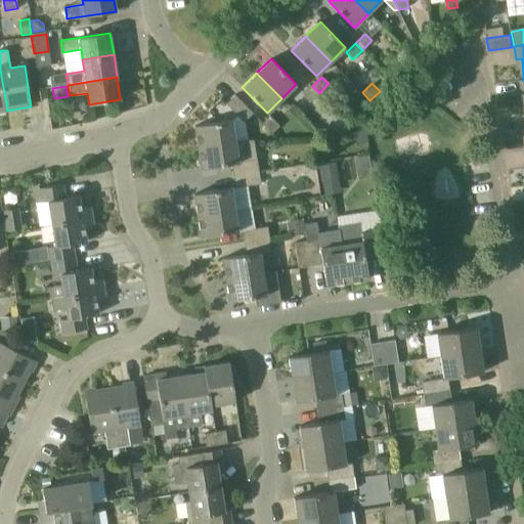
[(319,93),(312,86),(303,95),(310,101),(319,93)]
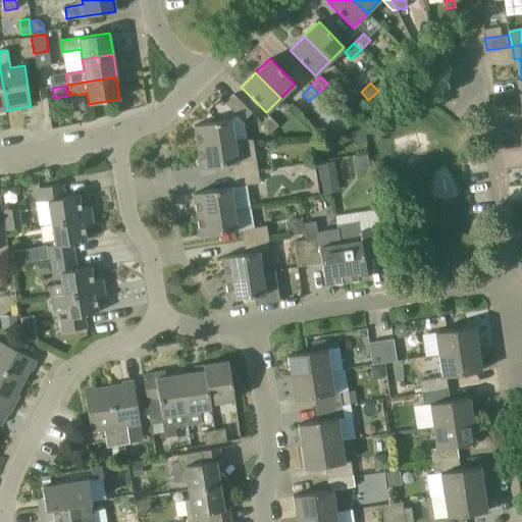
[(225,103),(242,120),(251,111),(233,94),(225,103)]
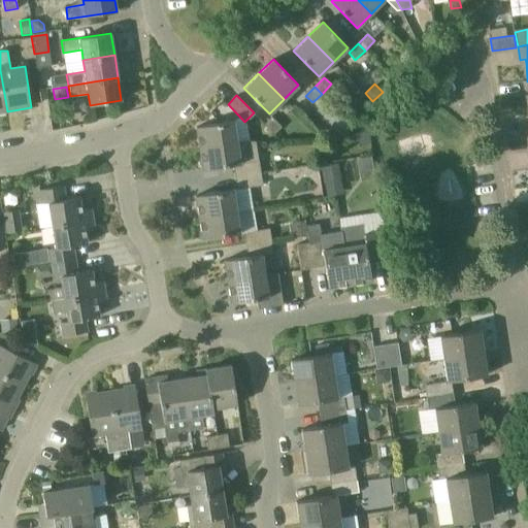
[(282,127),(272,118),(265,124),(274,133),(282,127)]
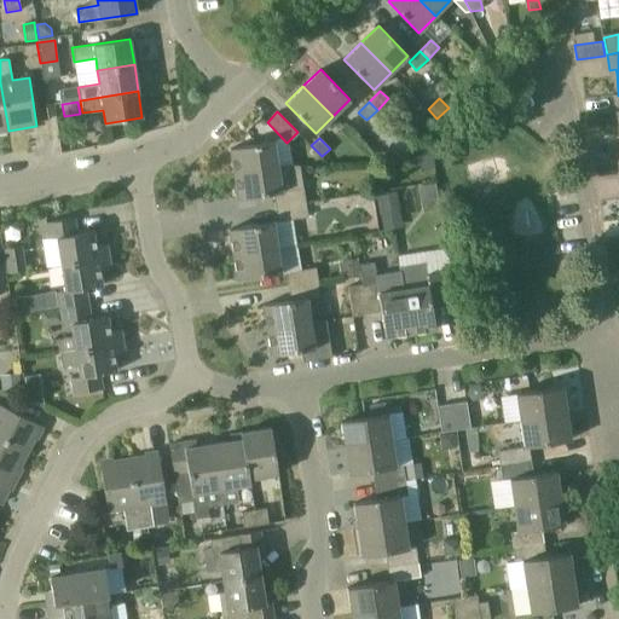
[(278,167),(275,142),(230,149),(233,175),(278,167)]
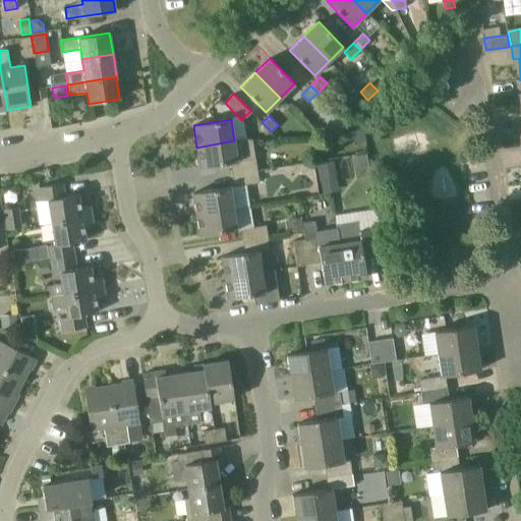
[(363,124),(346,127),(348,139),(355,138),(355,142),(365,141),(363,124)]
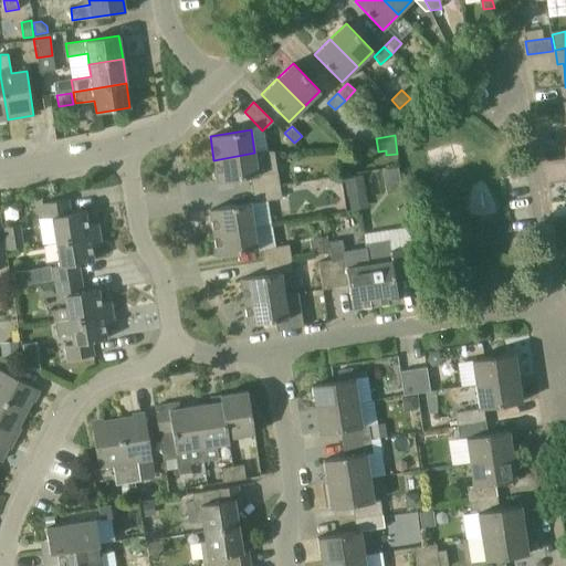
[(254,153),(213,160),(217,181),(250,177),(251,190),(279,186),(276,171),(274,152),(265,152),(261,152),(254,153)]
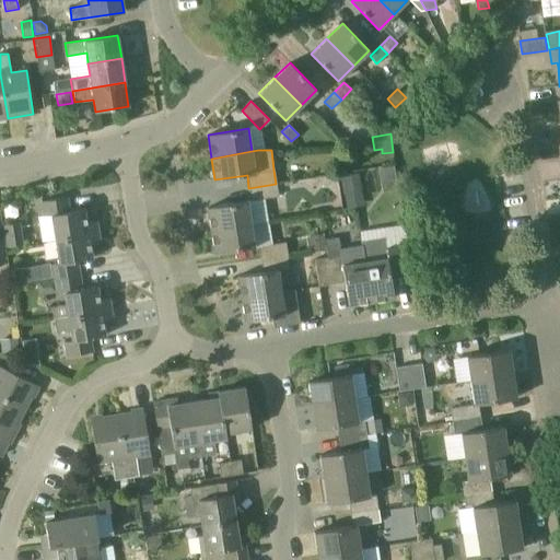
[(359,173),(341,176),(343,193),(361,189),(359,173)]
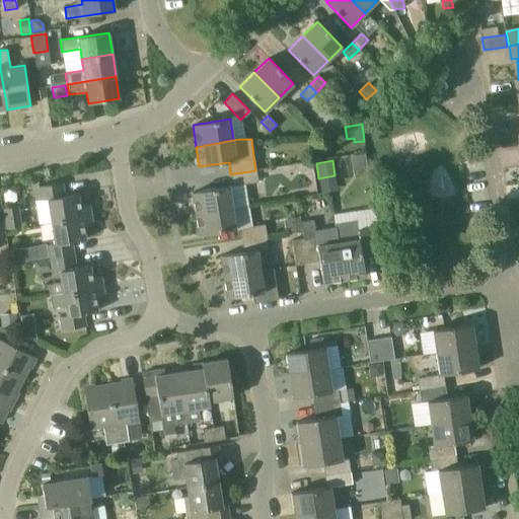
[(255,170),(230,174),(232,186),(245,184),(257,182),(255,170)]
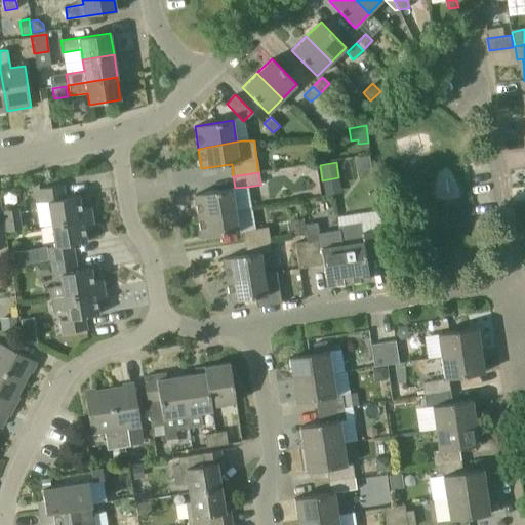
[(51,224),(92,217),(90,207),(81,208),(79,196),(65,198),(63,185),(39,189),(41,202),(47,201),(51,224)]
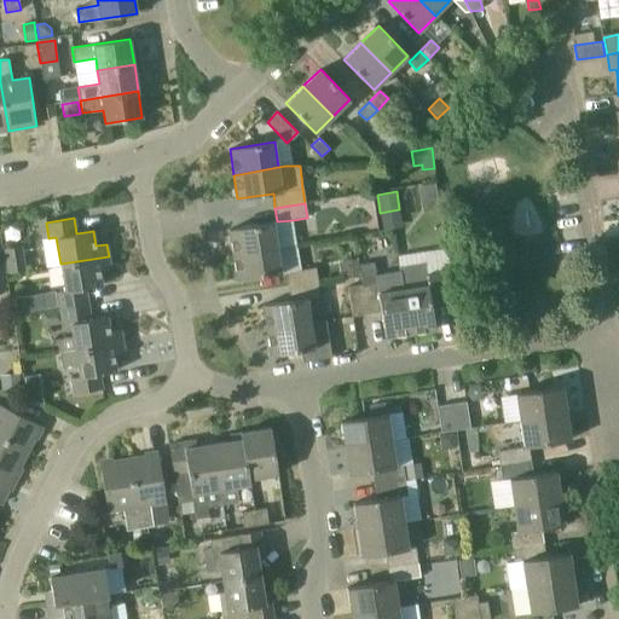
[(232,255),(277,248),(272,223),(229,230),(232,255)]
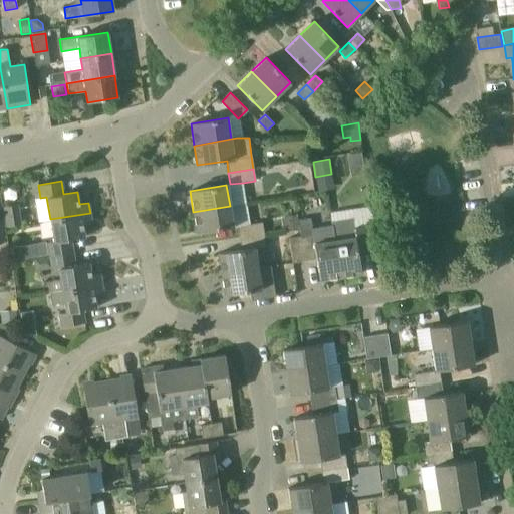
[(17,205),(3,207),(6,226),(21,224),(17,205)]
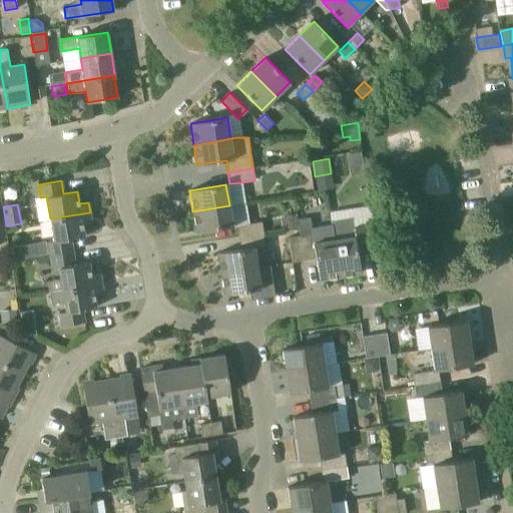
[(196,231),(232,226),(229,205),(192,211),(196,231)]
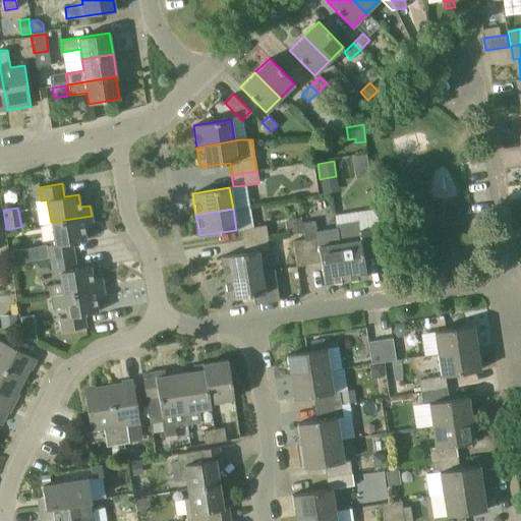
[(83,228),(93,226),(92,216),(51,222),(55,245),(48,246),(50,259),(74,255),(72,242),(87,240),(83,228)]
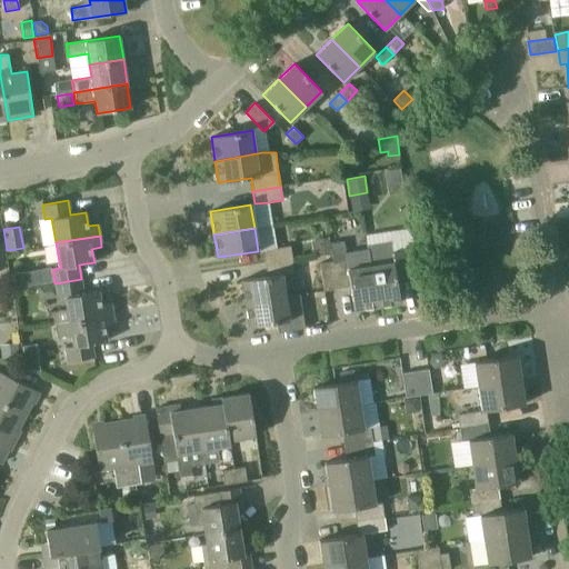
[(406,250),(391,252),(389,241),(367,245),(371,267),(370,267),(377,307),(400,302),(397,279),(409,278),(406,250)]
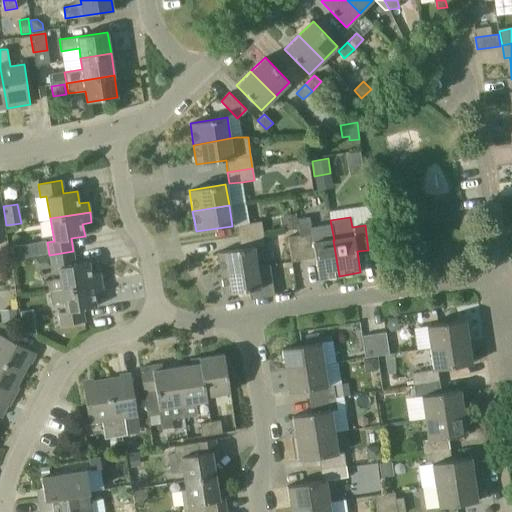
[(309,218),(297,220),(300,235),(304,260),(315,258),(318,279),(339,276),(333,240),(334,240),(331,224),(311,227),(309,218)]
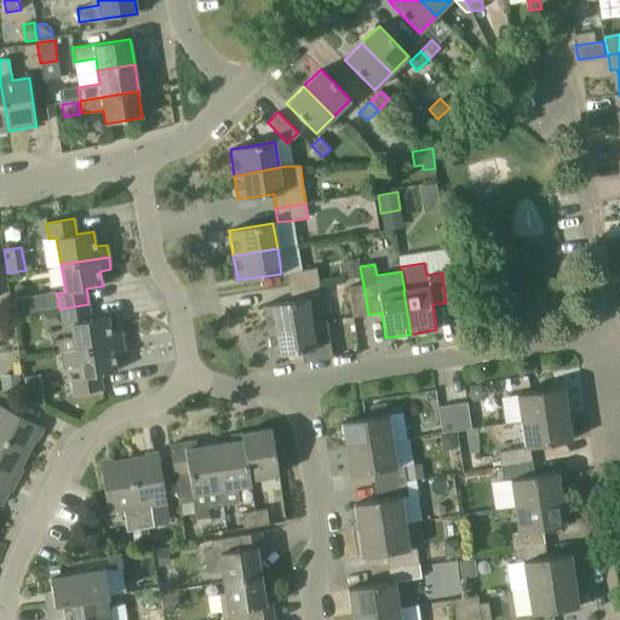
[(302,270),(286,273),(288,287),(319,282),(316,268),(302,270)]
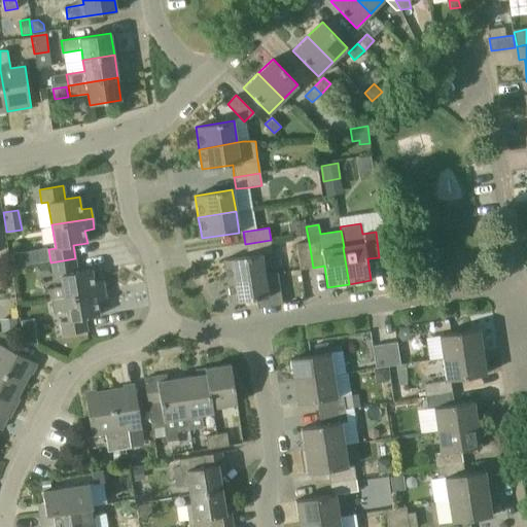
[(271,240),(245,244),(247,256),(223,259),(226,281),(265,275),(261,254),(273,252),(271,240)]
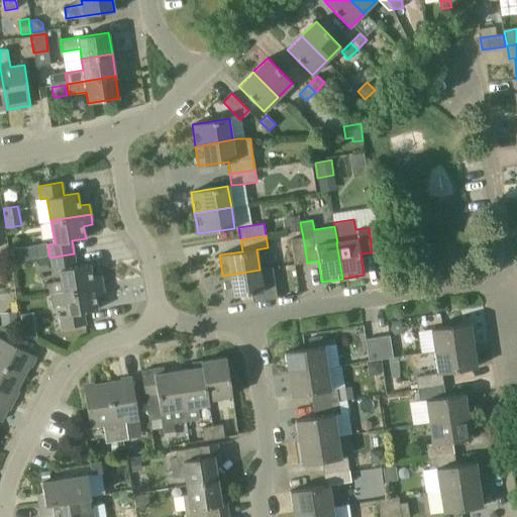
[(303,237),(291,239),(295,265),(307,263),(303,237)]
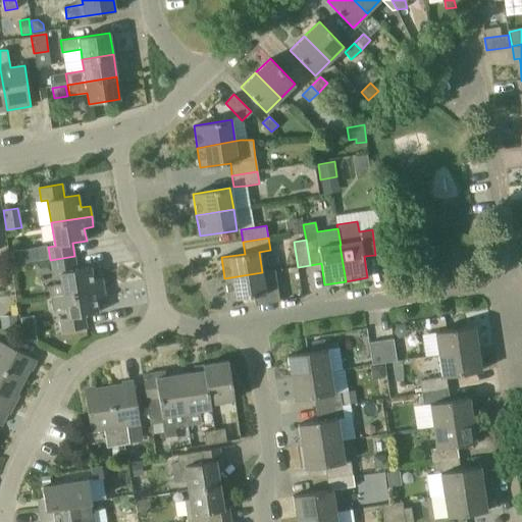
[(10,252),(13,265),(25,263),(23,250),(10,252)]
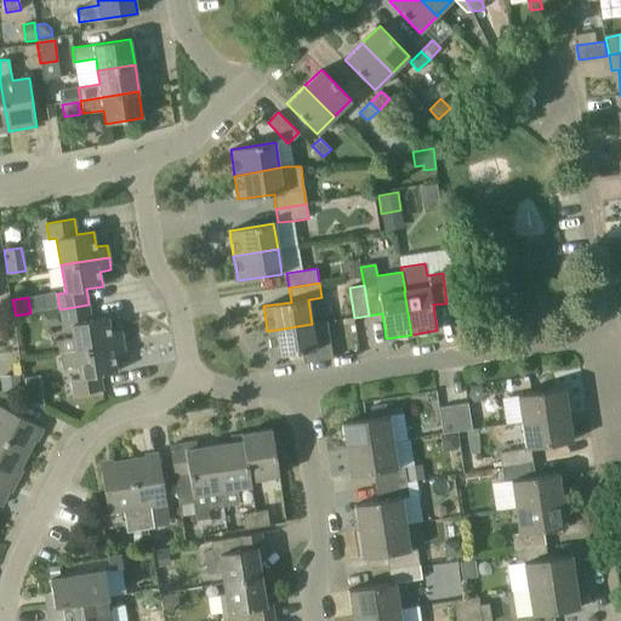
[(60,354),(124,343),(121,331),(110,332),(108,318),(91,320),(89,305),(60,309),(63,325),(70,324),(73,339),(58,341),(60,354)]
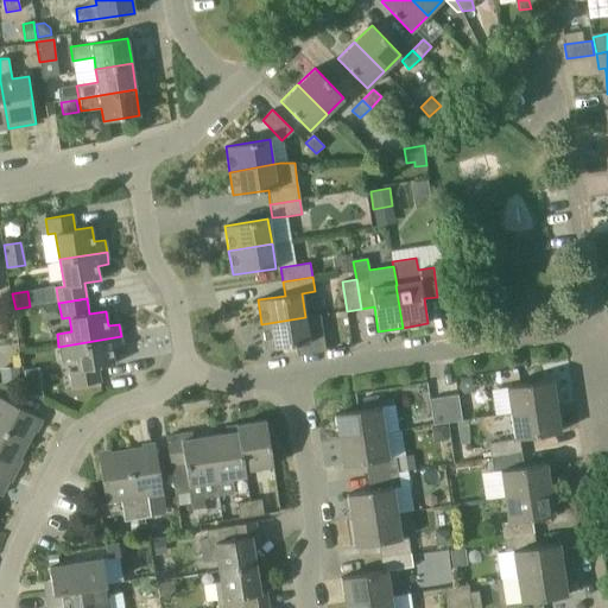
[(261,324),(266,349),(295,344),(297,356),(311,354),(309,342),(305,317),(261,324)]
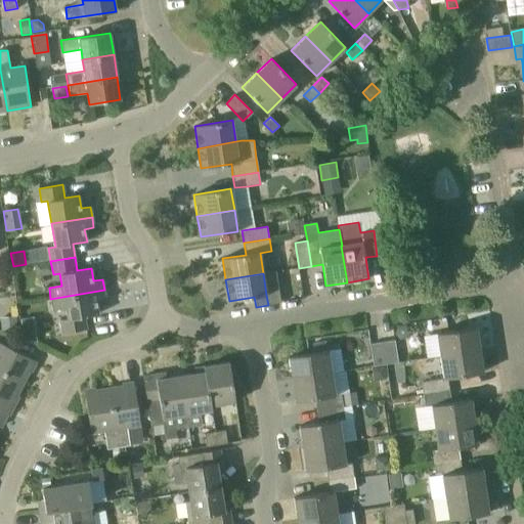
[(96,301),(105,300),(104,290),(50,299),(52,311),(66,308),(68,318),(60,320),(62,334),(86,330),(85,316),(98,314),(96,301)]
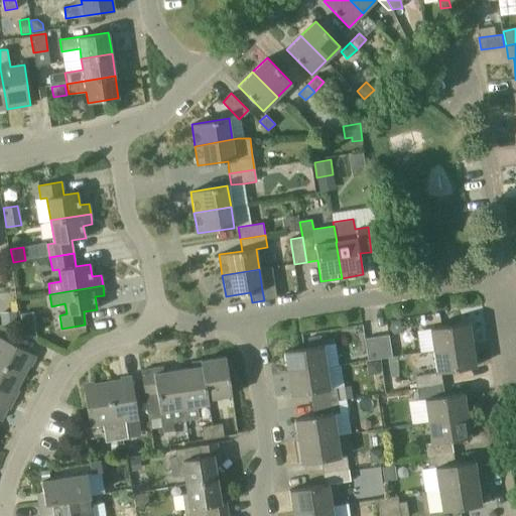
[(0,312),(2,326),(17,324),(16,310),(0,312)]
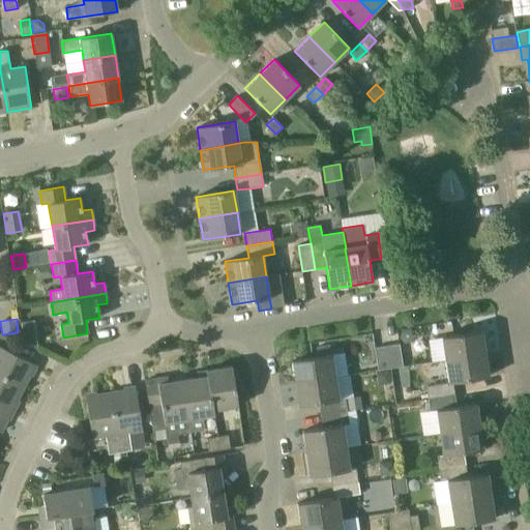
[(481,331),(442,337),(445,360),(486,354),(481,331)]
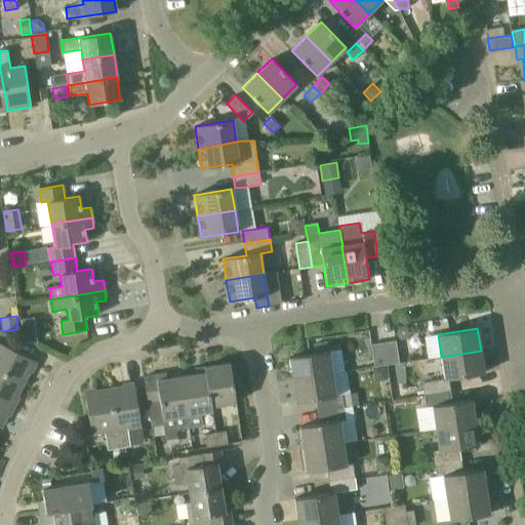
[(396,340),(384,342),(387,365),(399,363),(396,340)]
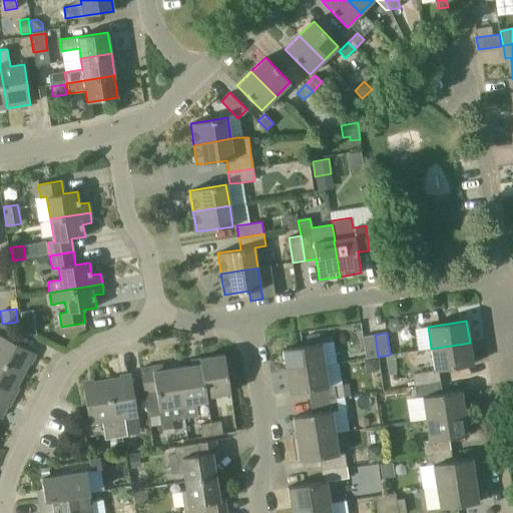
[(305,336),(307,346),(321,343),(320,334),(305,336)]
